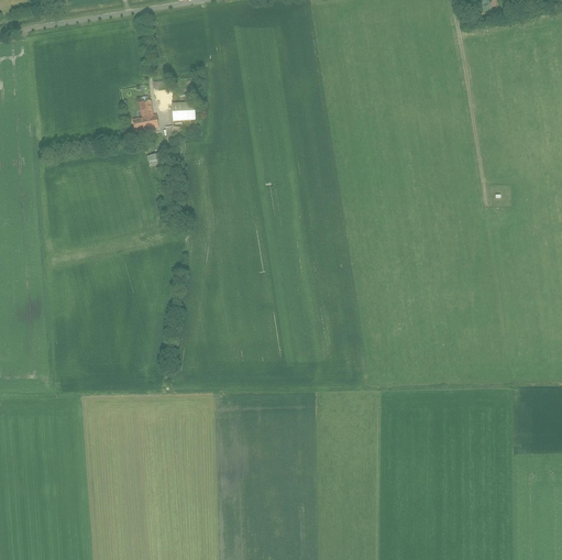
[(507,2),(507,11),(520,10),(520,1),(507,2)]
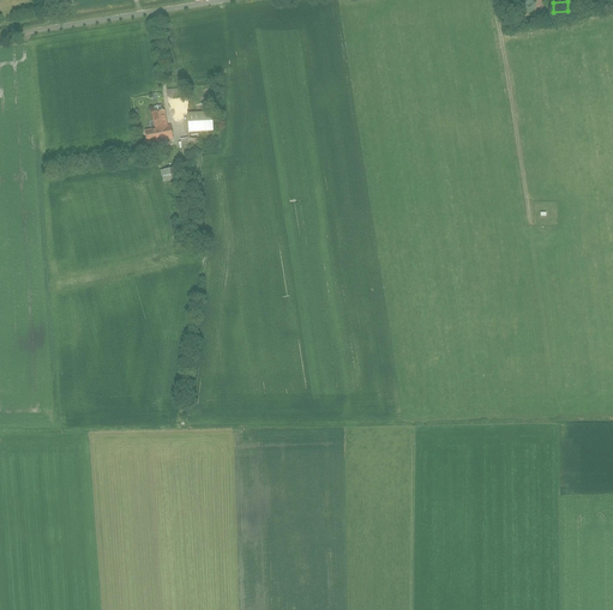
[(133,97),(134,112),(145,110),(143,96),(133,97)]
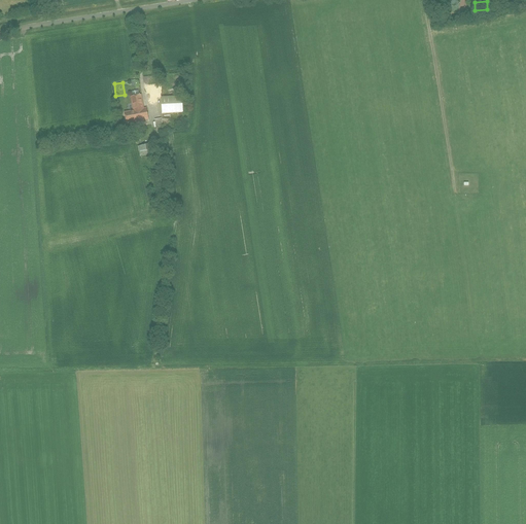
[(124,111),(125,121),(147,118),(146,107),(142,107),(140,93),(137,94),(136,89),(132,90),(132,95),(131,95),(133,110),(124,111)]
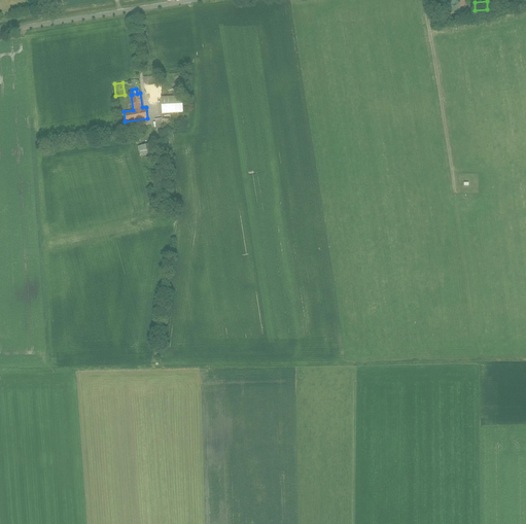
[(149,91),(150,100),(160,99),(159,90),(149,91)]
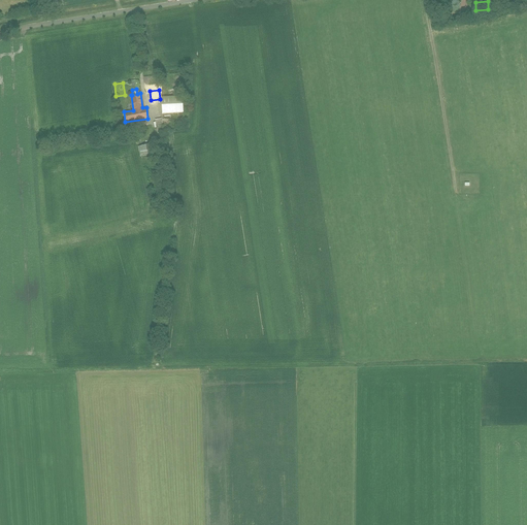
[(161,97),(162,112),(184,112),(184,96),(161,97)]
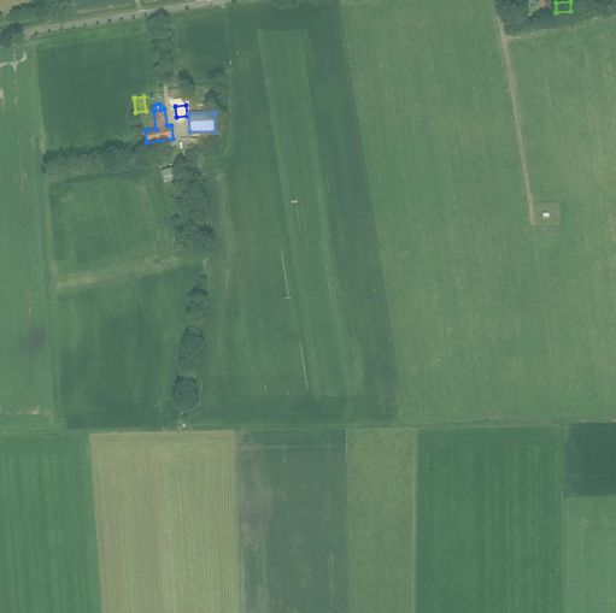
[(179,139),(181,148),(191,147),(189,136),(179,139)]
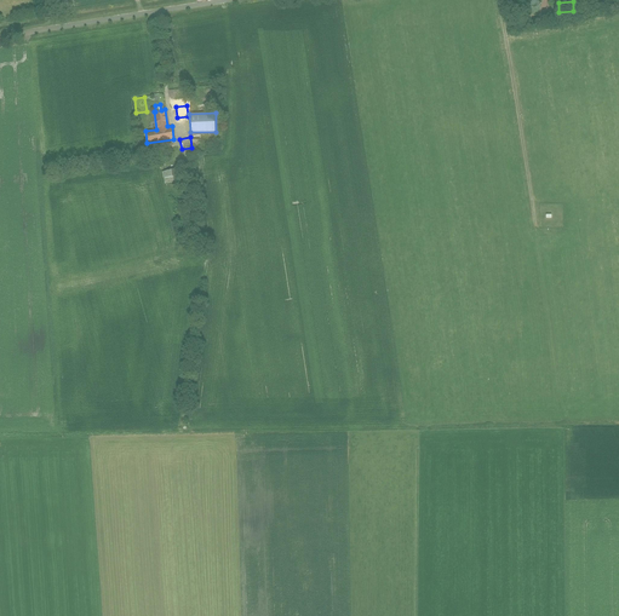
[(175,177),(175,166),(162,167),(164,178),(175,177)]
